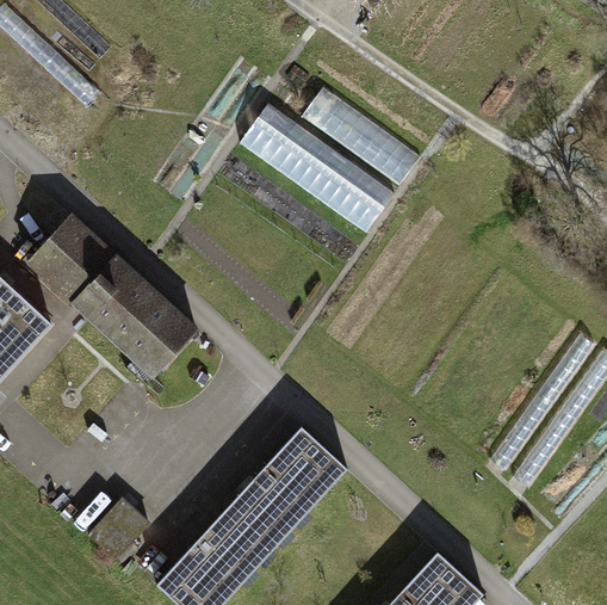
[(271,96),(240,140),(365,228),(417,154),(323,87),(302,117),(271,96)]
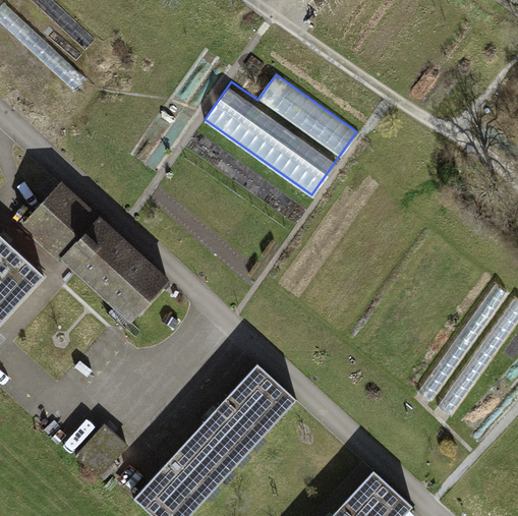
[(58,178),(19,222),(132,323),(168,280),(58,178)]
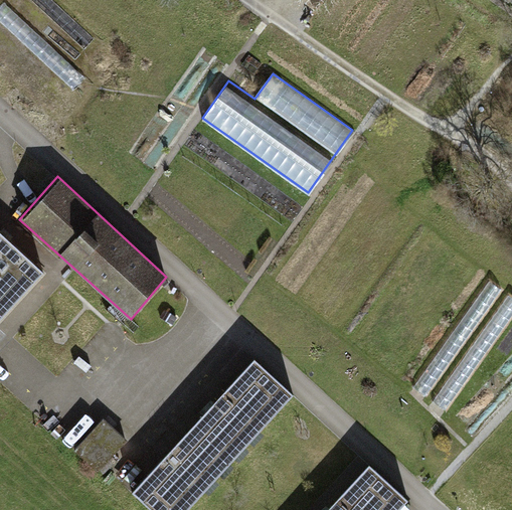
[(0,317),(43,272),(0,232),(0,317)]
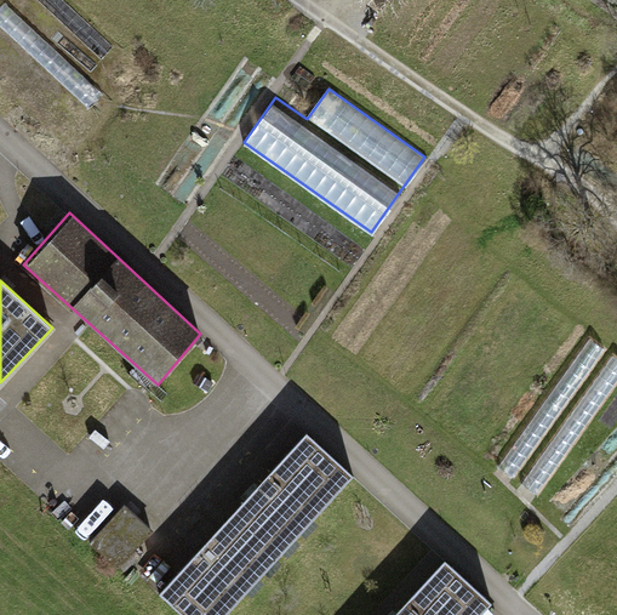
[(304,437),(155,598),(175,614),(222,614),(346,476),(304,437)]
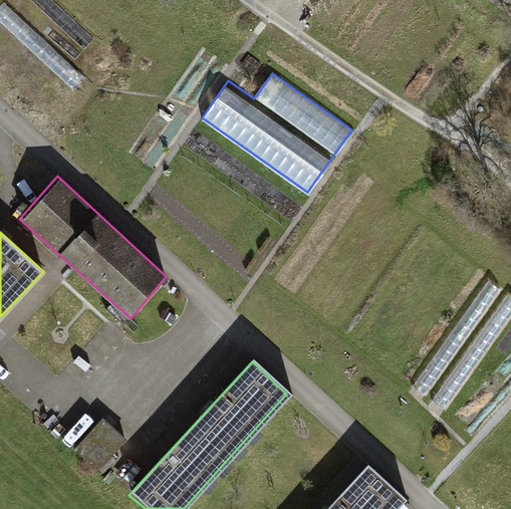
[(366,465),(325,508),(401,508),(408,503),(366,465)]
